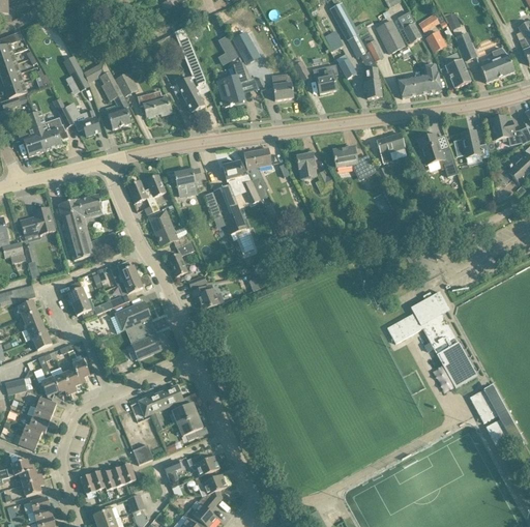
[(167,0),(162,3),(166,9),(182,0),(167,0)]
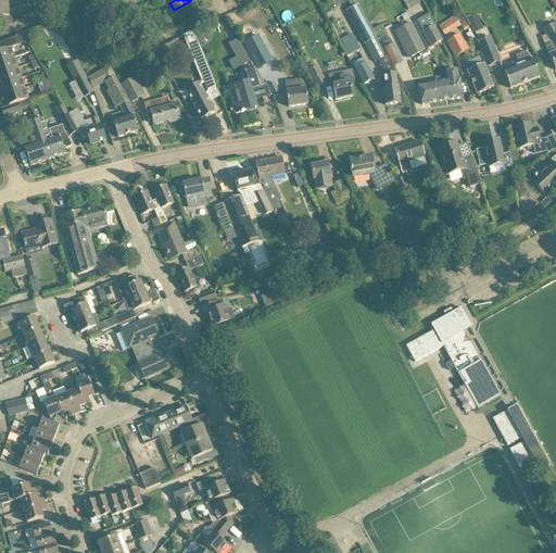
[(376,35),(376,34),(358,2),(346,9),(364,41),(365,40),(375,60),(386,53),(376,35)]
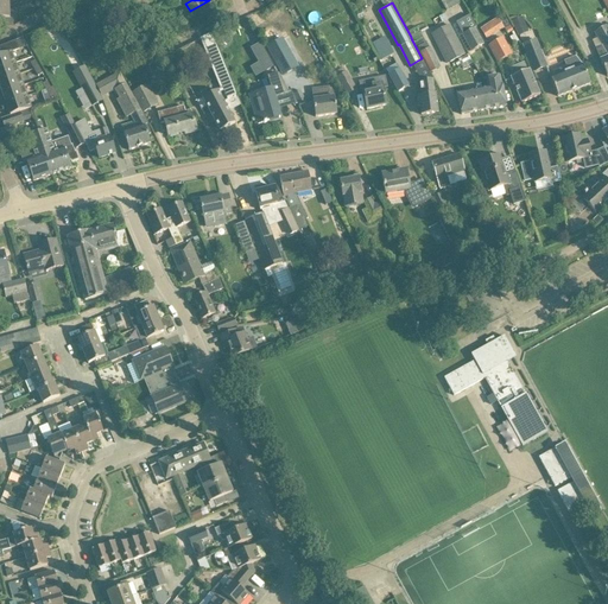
[(152,13),(145,17),(149,25),(156,21),(157,20),(152,13)]
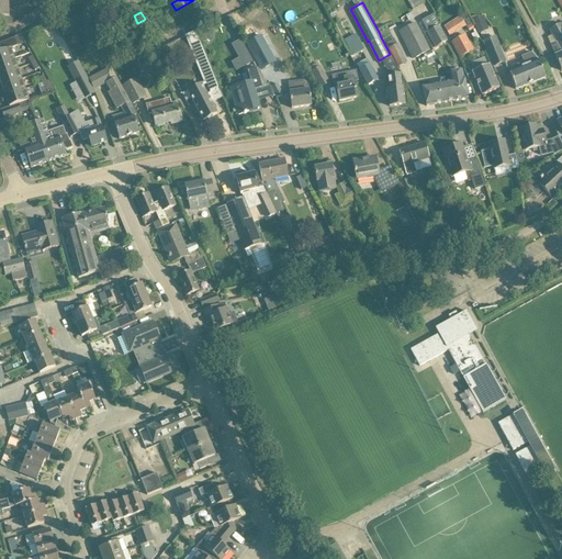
[(459,13),(444,23),(450,33),(465,24),(459,13)]
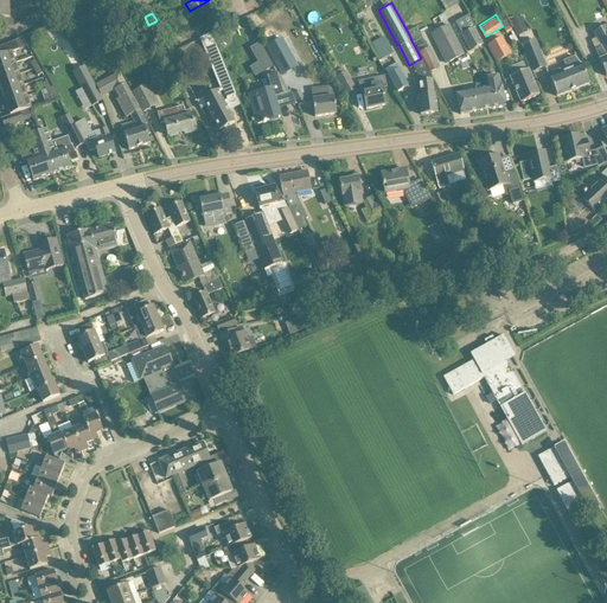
[(511,18),(517,33),(528,29),(522,14),(511,18)]
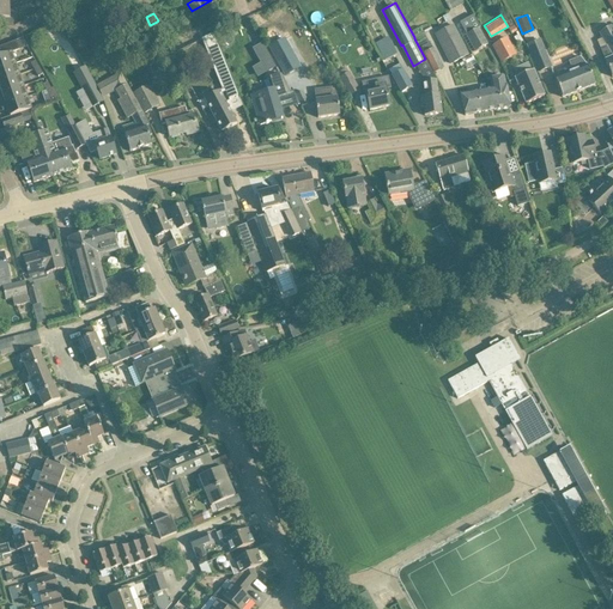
[(368,25),(386,56),(396,50),(378,19),(368,25)]
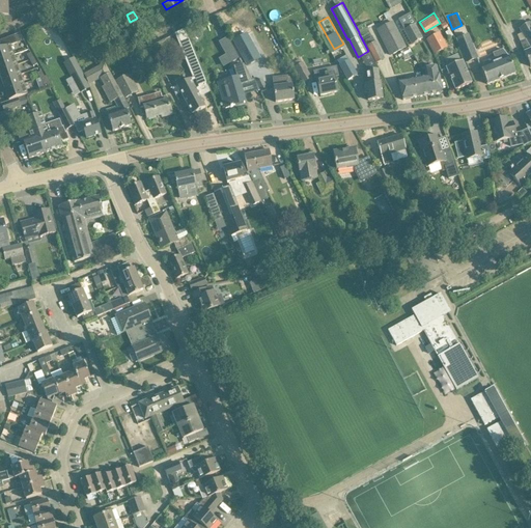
[(130,22),(134,28),(139,25),(136,19),(130,22)]
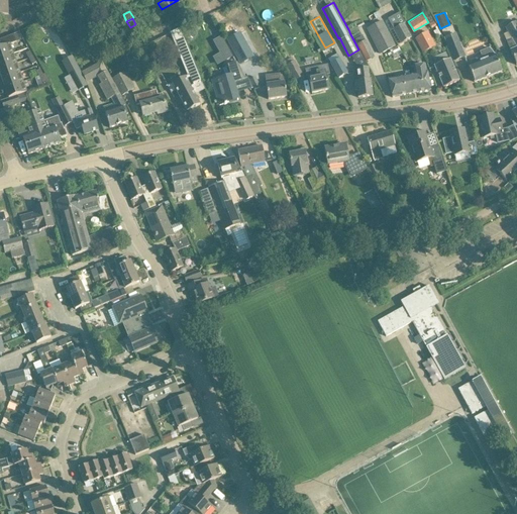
[(395,43),(383,18),(368,26),(381,52),(395,43)]
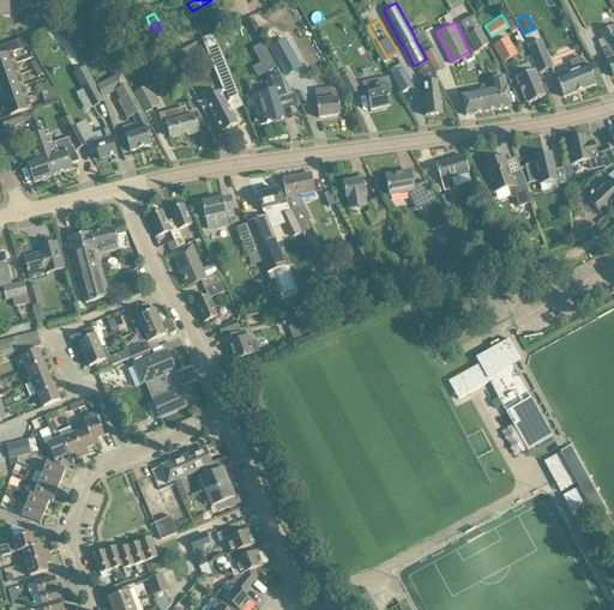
[(608,64),(613,74),(613,73),(613,24),(613,23),(601,30),(609,43),(603,47),(608,58),(607,58),(608,64)]
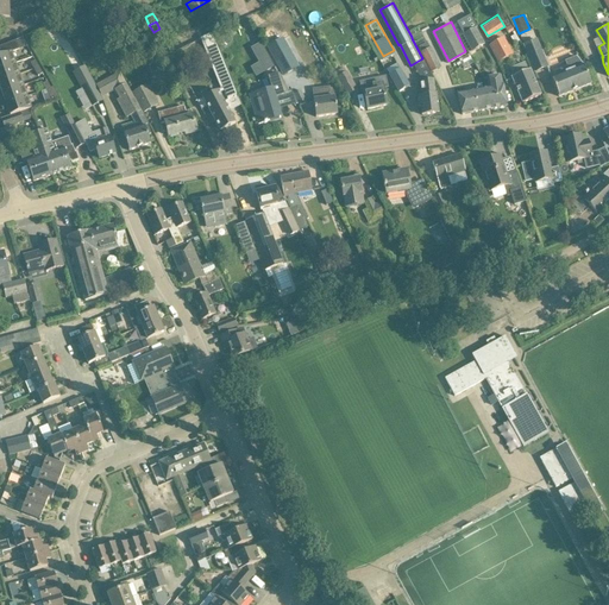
[(463,31),(472,49),(485,42),(476,24),(463,31)]
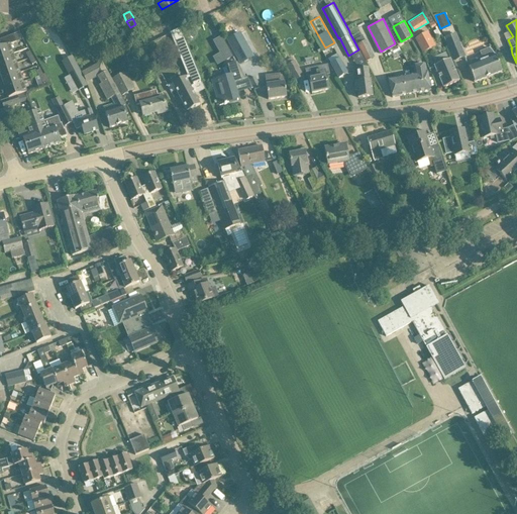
[(180,25),(172,29),(180,48),(188,45),(180,25)]
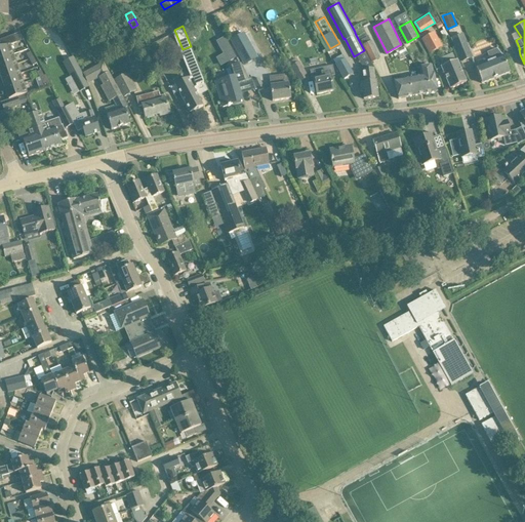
[(422,36),(431,50),(442,44),(435,30),(422,36)]
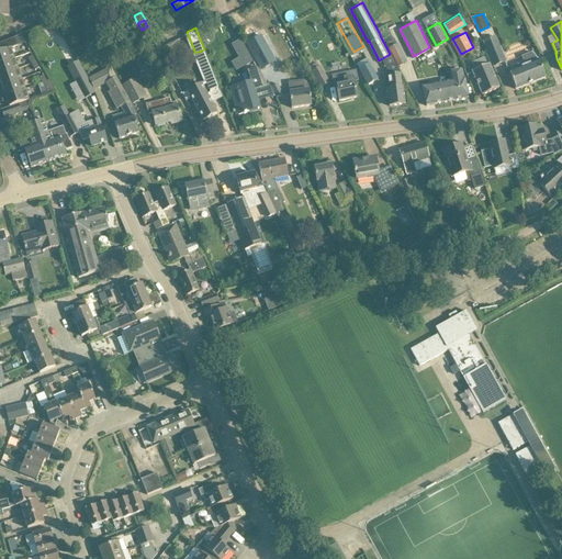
[(0,45),(1,48),(0,47),(0,60),(14,56),(10,45),(19,43),(15,34),(0,40),(0,45)]
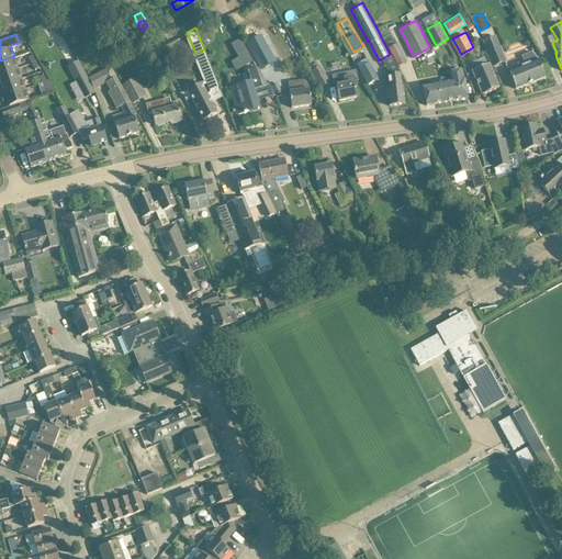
[(260,34),(246,42),(259,65),(261,68),(274,60),(260,34)]
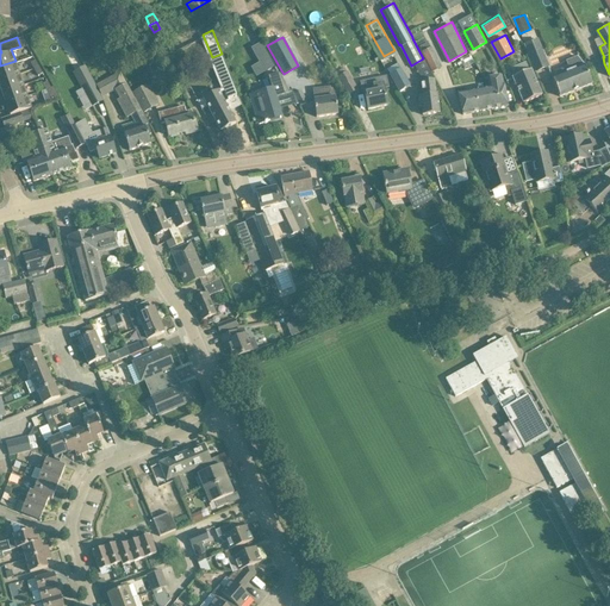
[(524,42),(530,56),(543,50),(537,37),(524,42)]
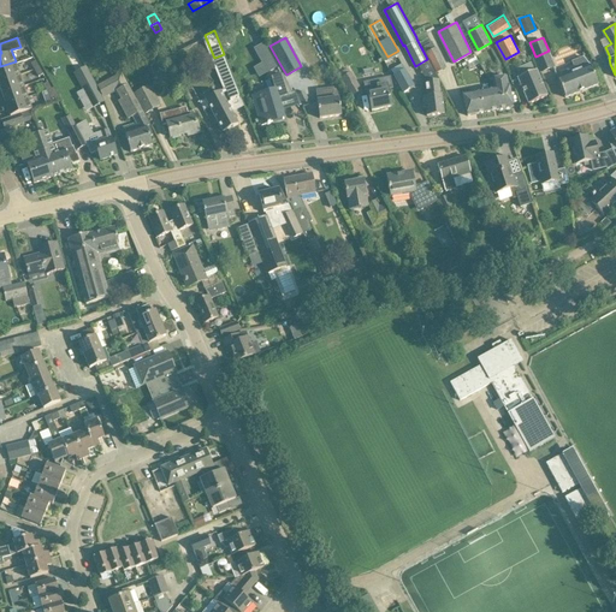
[(426,51),(436,70),(445,66),(434,46),(432,40),(424,43),(426,49),(426,51)]
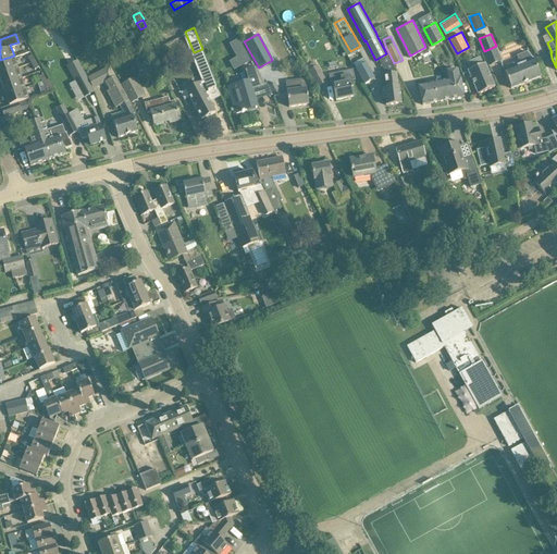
[(238,37),(230,41),(237,56),(246,50),(238,37)]
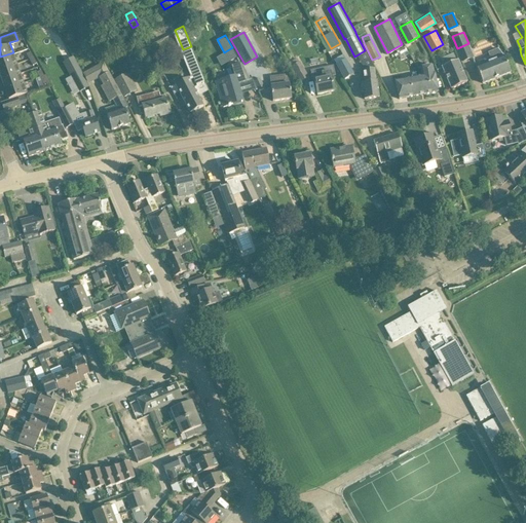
[(488,50),(491,59),(490,59),(488,60),(476,65),(483,81),(496,76),(511,70),(506,61),(504,53),(498,46),(488,50)]
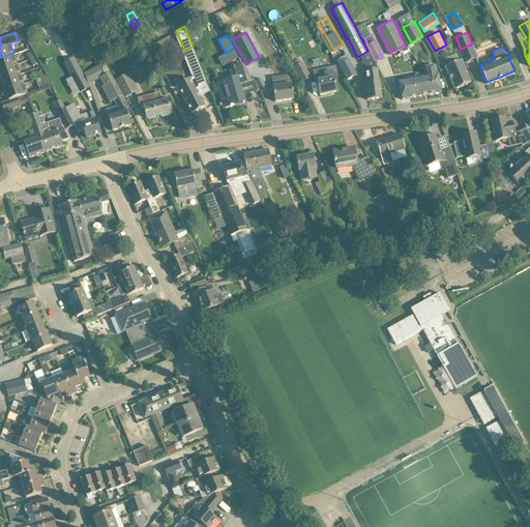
[(13,53),(0,57),(0,67),(17,62),(13,53)]
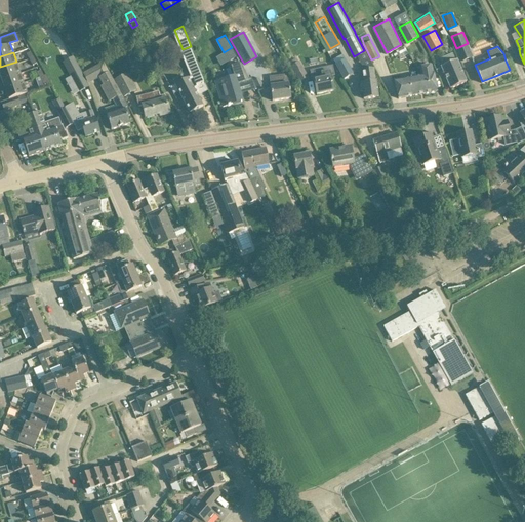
[(442,65),(447,77),(451,86),(466,80),(453,52),(441,57),(443,64),(442,65)]
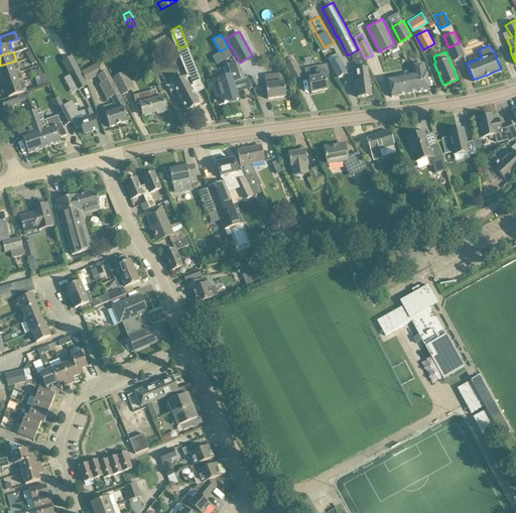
[(186,73),(171,81),(175,88),(186,109),(200,102),(195,92),(189,84),(185,77),(189,75),(192,83),(201,79),(191,55),(183,58),(188,72),(186,73)]
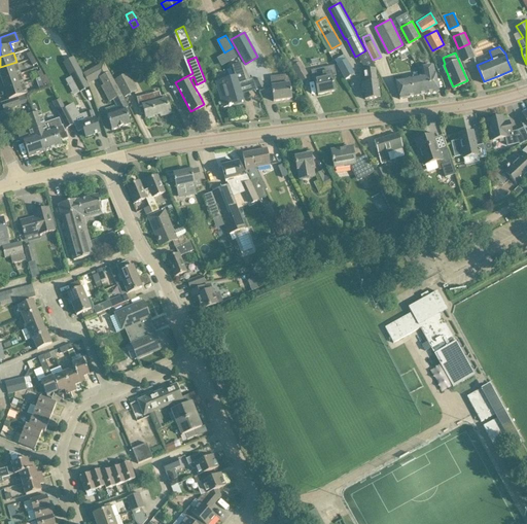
[(290,61),(292,64),(291,64),(301,80),(309,75),(300,60),(297,57),(290,61)]
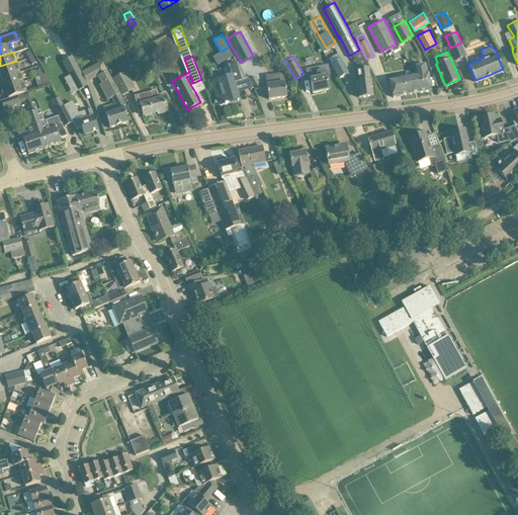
[(331,62),(339,76),(349,71),(340,56),(332,61),(331,62)]
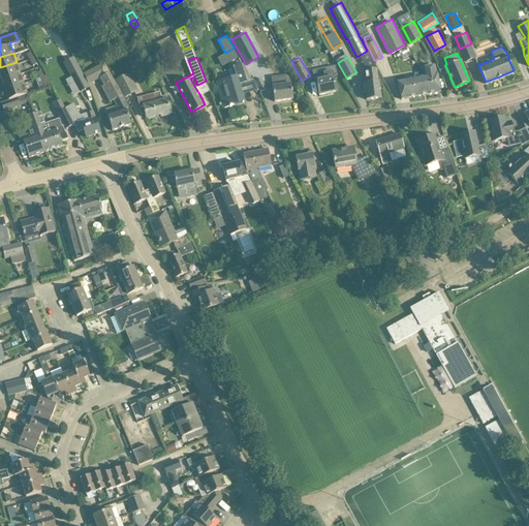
[(17,62),(0,67),(0,72),(2,79),(20,71),(17,62)]
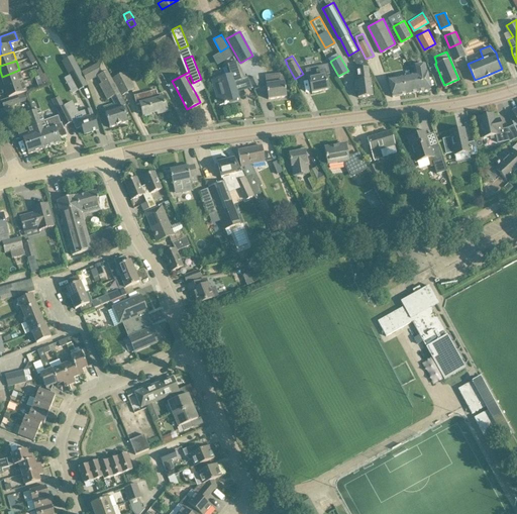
[(226,101),(238,98),(233,80),(247,76),(243,68),(242,69),(237,61),(227,64),(230,73),(212,79),(219,103),(224,102),(226,102),(226,101)]
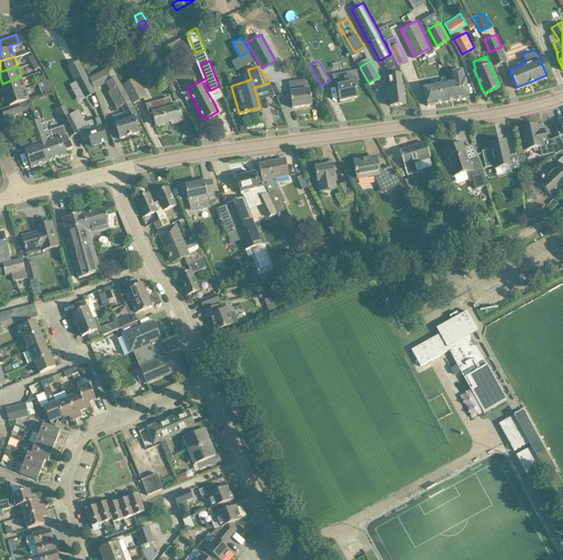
[(356,67),(332,73),(335,84),(337,84),(338,88),(340,99),(357,95),(355,85),(354,79),(359,78),(356,67)]
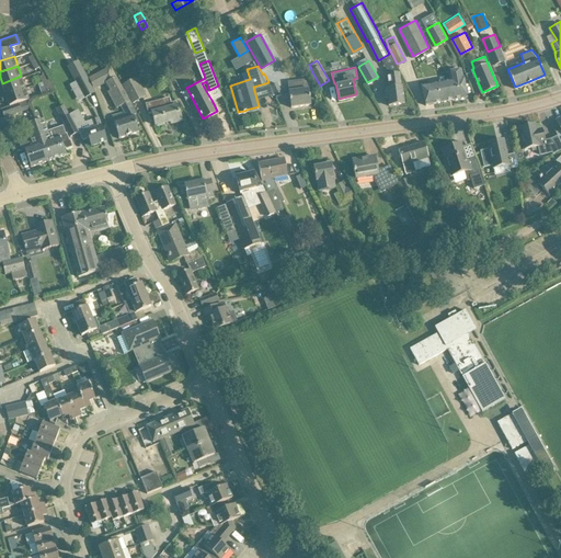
[(447,70),(449,78),(453,98),(467,95),(461,67),(447,70)]
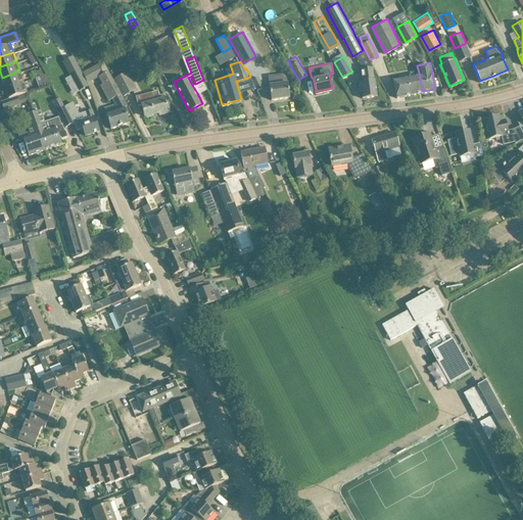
[(361,66),(363,80),(359,80),(360,90),(362,89),(363,96),(377,95),(375,85),(375,78),(373,78),(371,65),(361,66)]
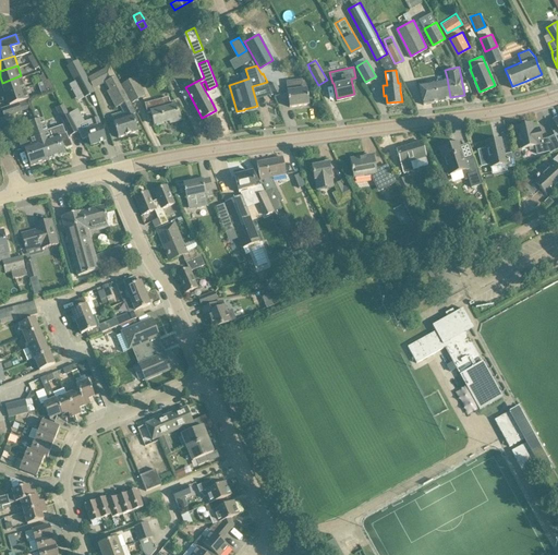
[(75,80),(84,96),(94,91),(85,74),(75,80)]
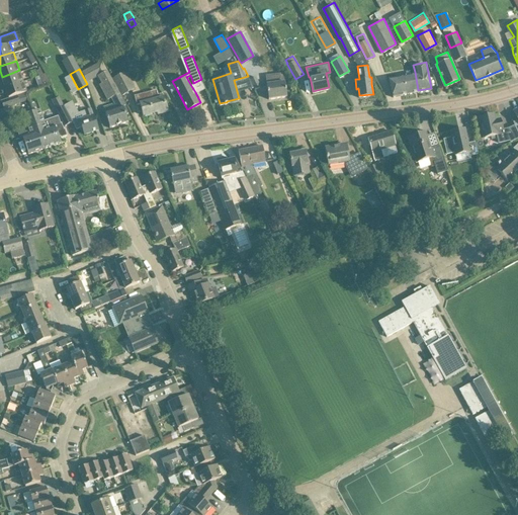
[(106,69),(97,74),(101,82),(99,83),(107,98),(111,96),(114,101),(103,105),(105,111),(106,116),(110,125),(127,120),(125,112),(128,111),(125,103),(106,69)]
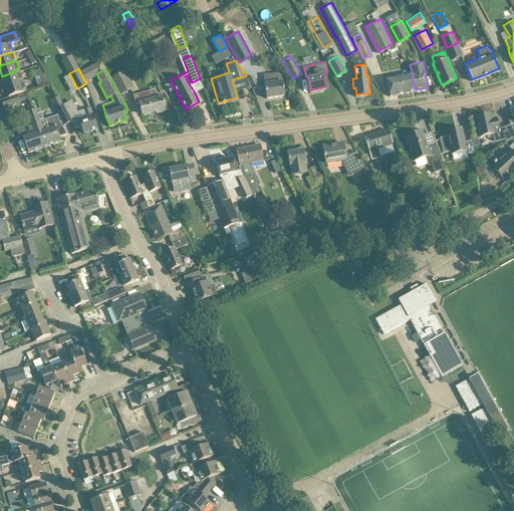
[(19,69),(2,76),(5,85),(23,79),(19,69)]
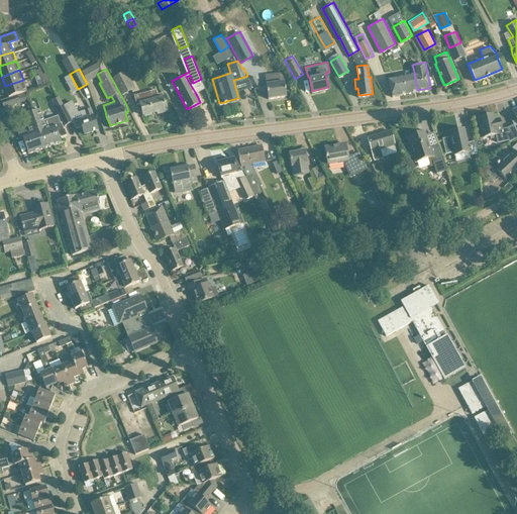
[(112,78),(121,94),(134,87),(125,71),(112,78)]
